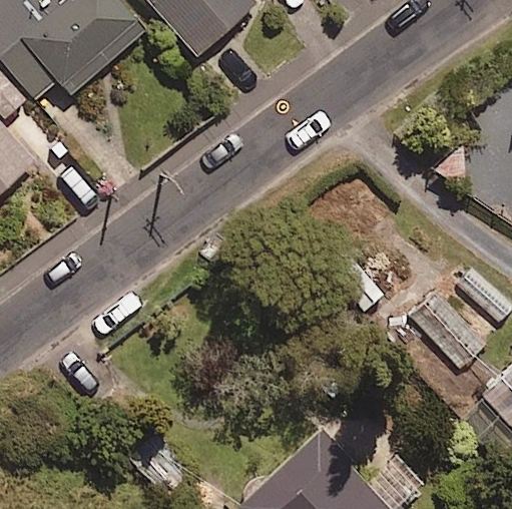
[(0,0),(0,59),(34,98),(57,78),(72,95),(143,33),(114,0),(0,0)]
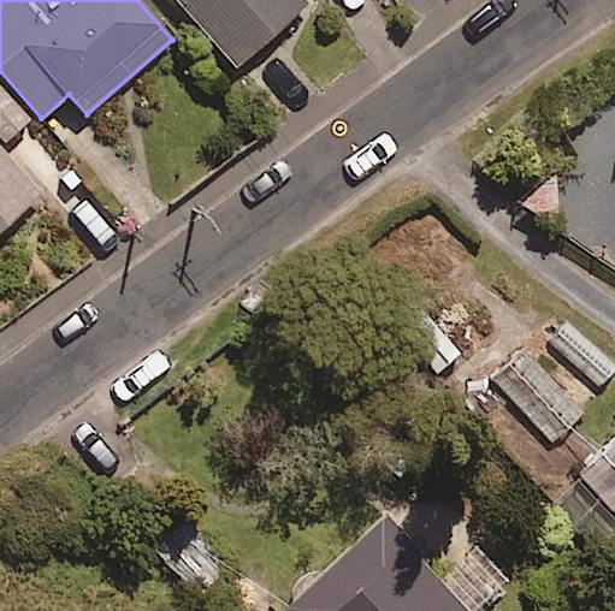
[(177,0),(236,69),(306,9),(299,0),(177,0)]
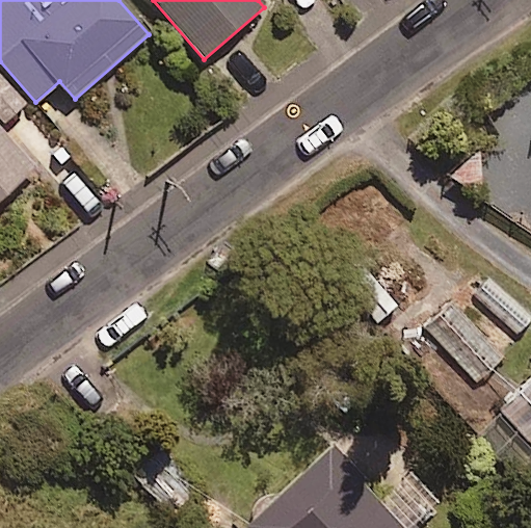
[(29,104),(0,73),(0,119),(6,126),(29,104)]
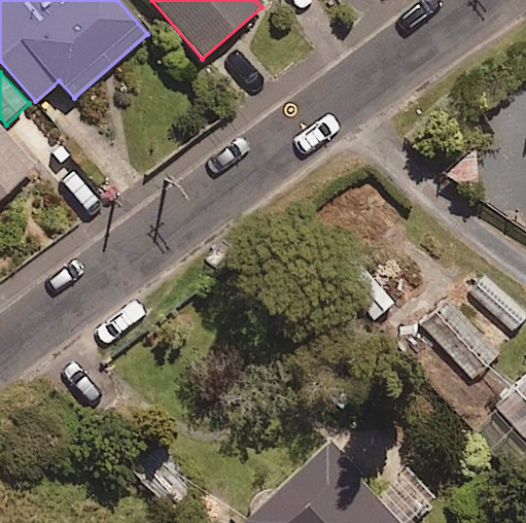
[(0,198),(38,163),(0,121),(0,198)]
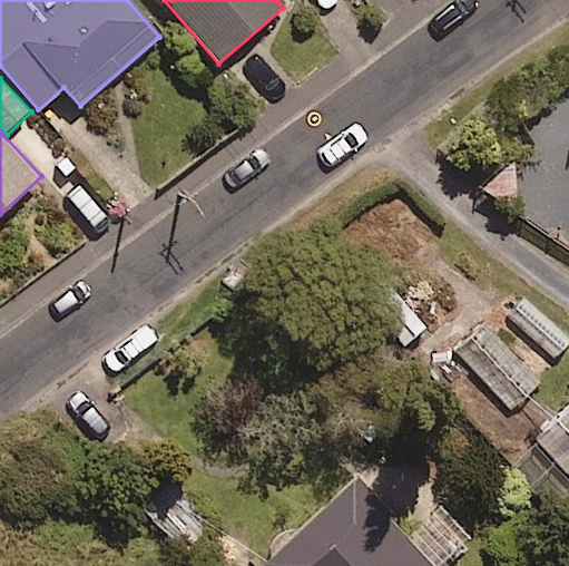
[(395,353),(423,331),(379,275),(352,298),(395,353)]
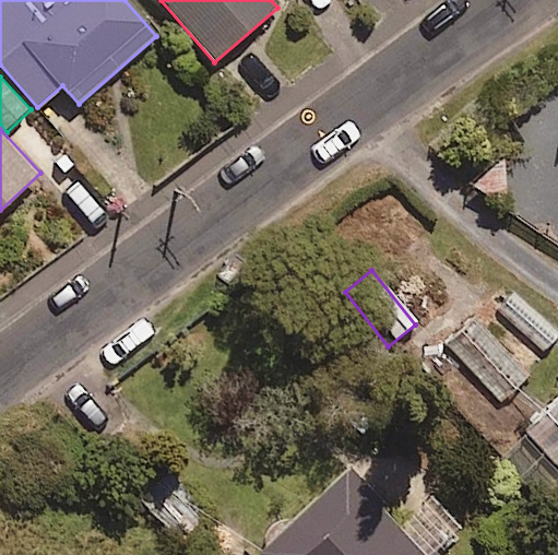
[(557,331),(512,288),(487,315),(538,362),(557,341),(557,331)]
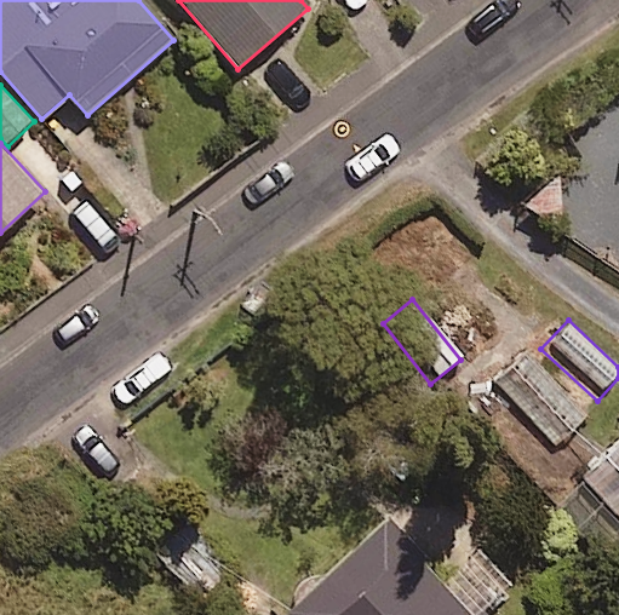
[(589,418),(527,358),(498,389),(560,448),(589,418)]
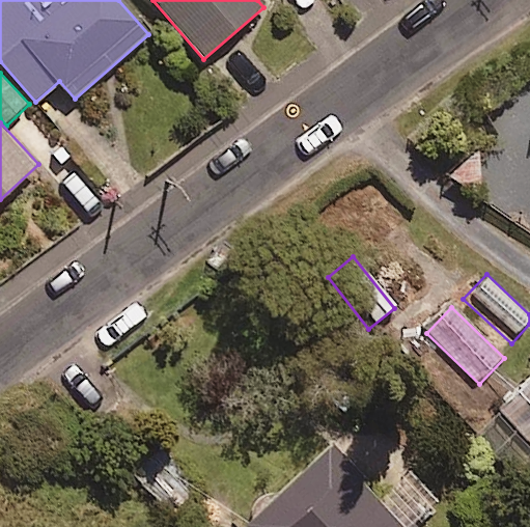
[(529,384),(479,434),(529,487),(529,384)]
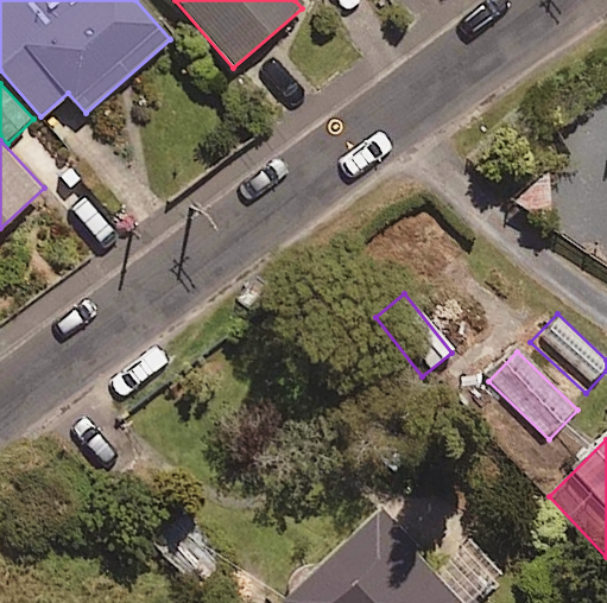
[(436,560),(386,506),(282,602),(461,602),(429,567),(436,560)]
